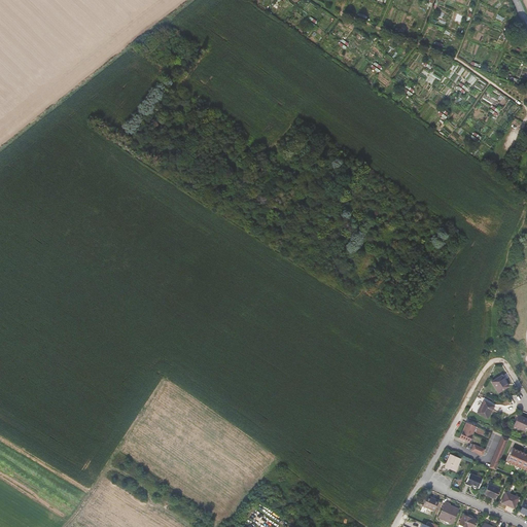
[(492,382),(498,392),(508,386),(501,376),(492,382)]
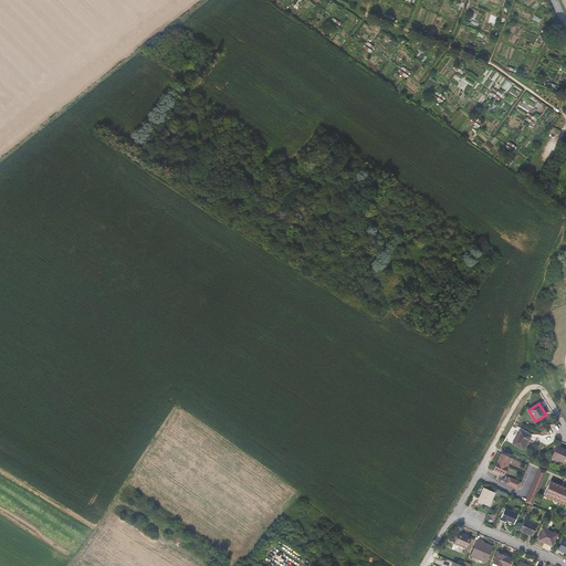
[(523,450),(531,436),(520,430),(512,443),(523,450)]
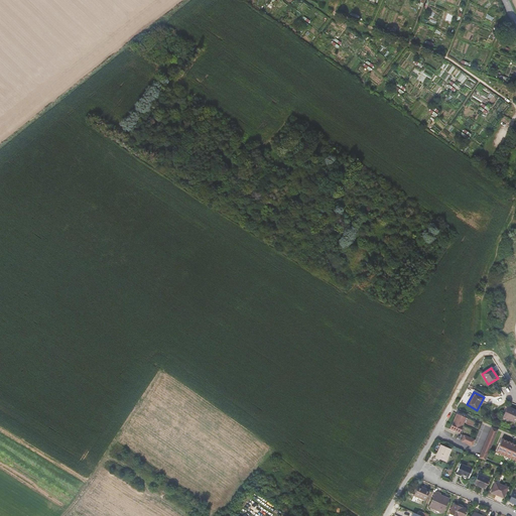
[(503,417),(515,422),(515,419),(515,409),(507,406),(503,417)]
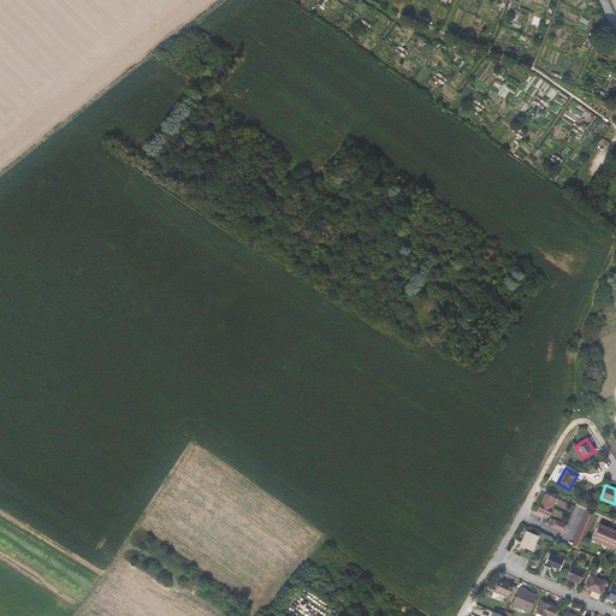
[(560,499),(545,493),(538,513),(551,519),(560,499)]
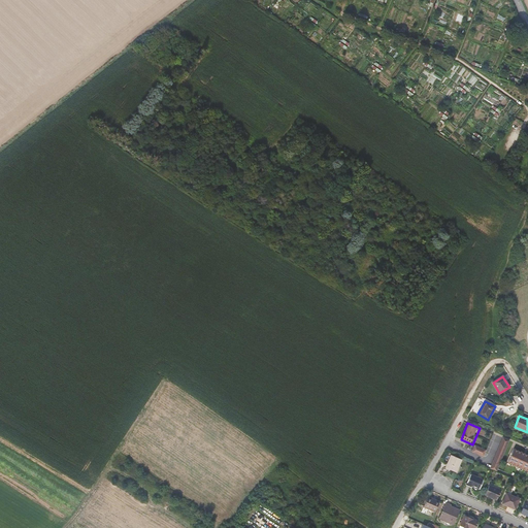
[(512,441),(506,439),(493,470),(499,472),(512,441)]
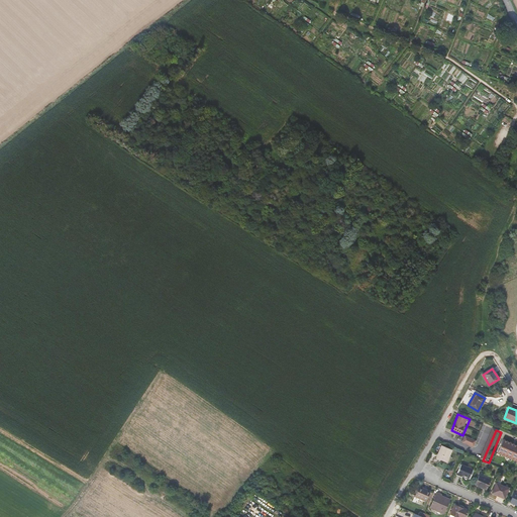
[(462,435),(461,438),(474,444),(475,440),(462,435)]
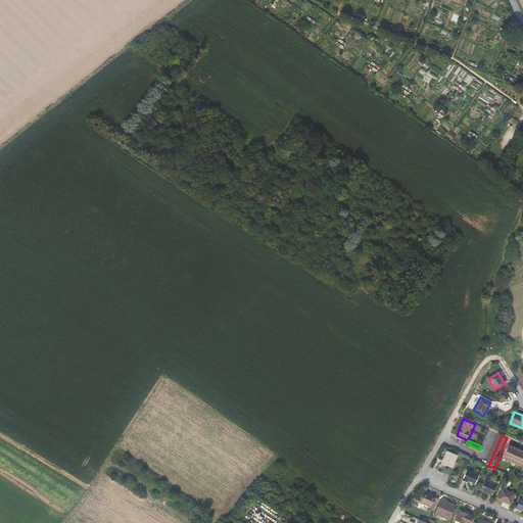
[(522,450),(512,446),(506,460),(522,467),(522,450)]
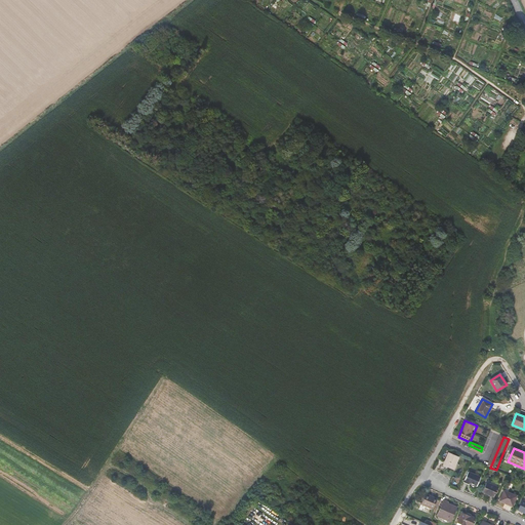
[(458,456),(449,452),(443,466),(453,470),(458,456)]
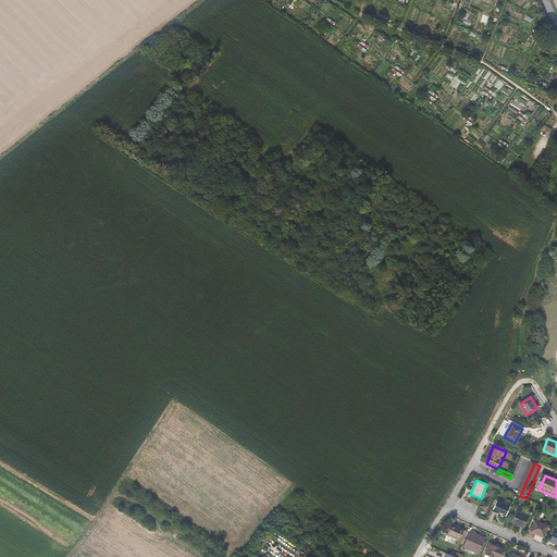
[(510,506),(496,500),(492,511),(496,514),(497,512),(506,516),(510,506)]
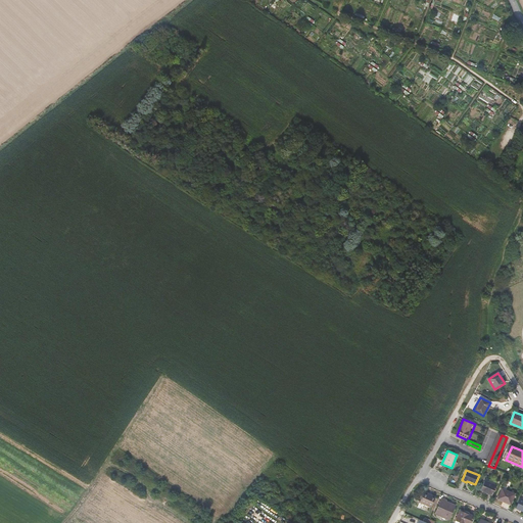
[(484,480),(480,490),(492,495),(496,485),(484,480)]
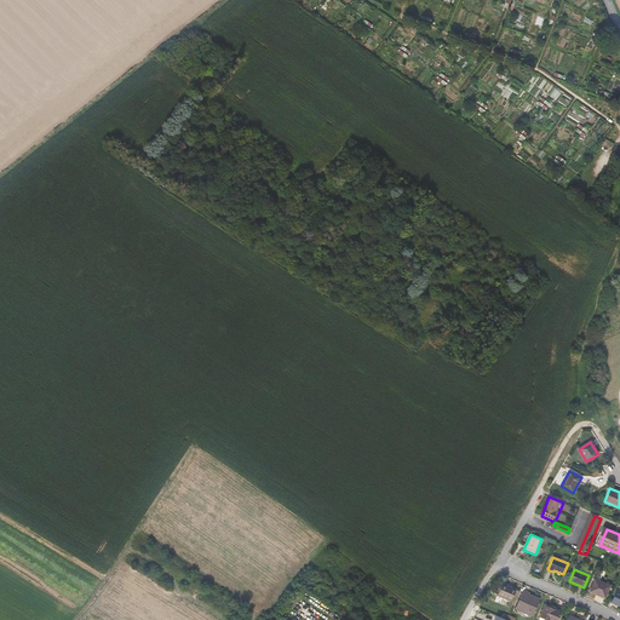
[(590,591),(604,598),(610,586),(596,580),(590,591)]
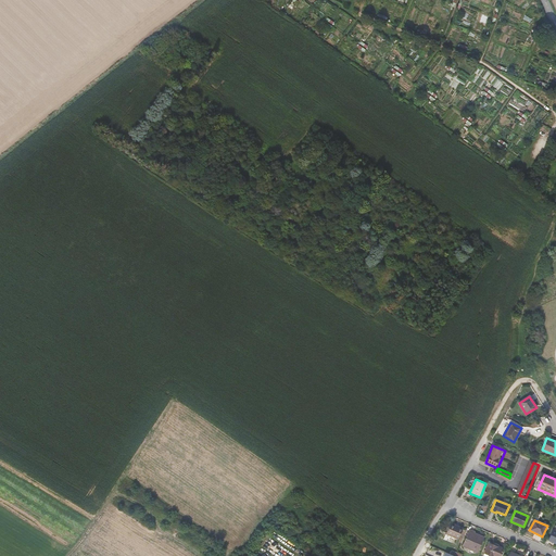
[(463,528),(451,523),(446,533),(458,539),(463,528)]
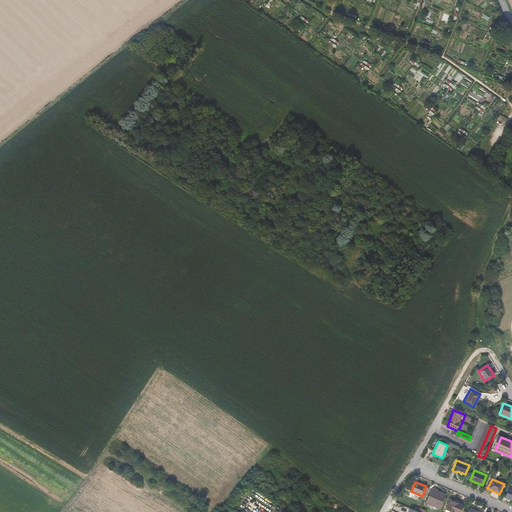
[(437,489),(433,487),(426,502),(440,508),(446,495),(436,490),(437,489)]
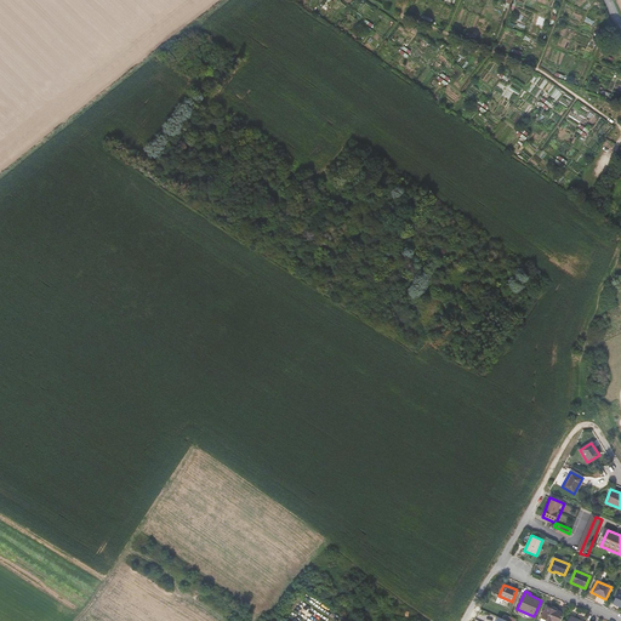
[(312,620),(320,611),(303,599),(294,610),(307,620),(312,620)]
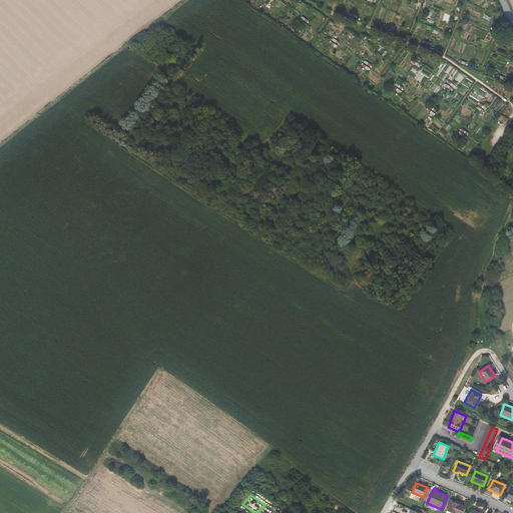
[(460,504),(451,501),(447,510),(453,512),(461,512),(465,506),(460,504)]
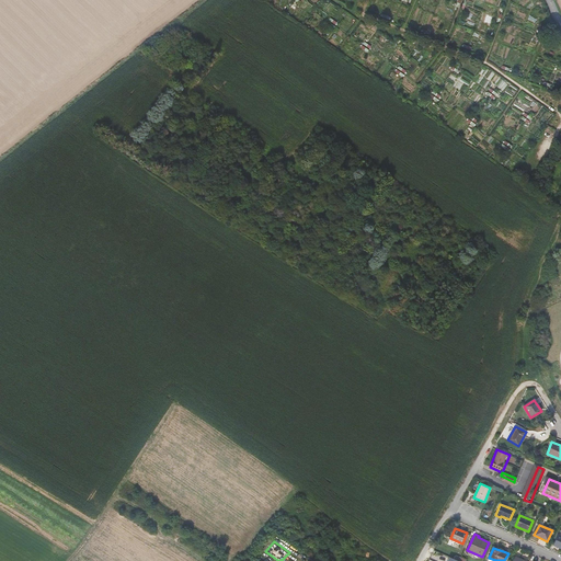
All buildings are outlined.
